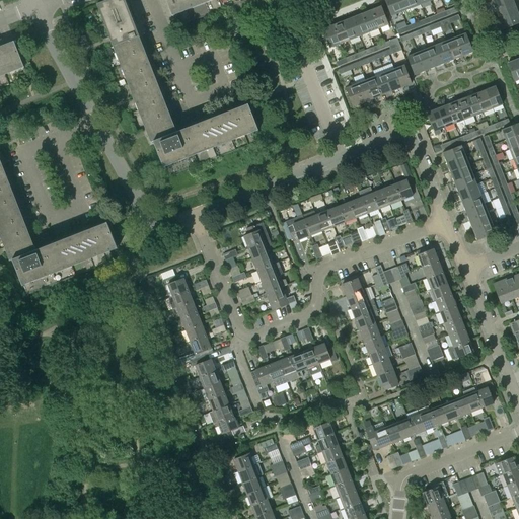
[(114,47),(115,47),(137,38),(139,36),(134,23),(124,0),(109,0),(97,5),(98,10),(92,12),(102,36),(101,36),(103,41),(109,38),(112,42),(113,46),(114,47)]
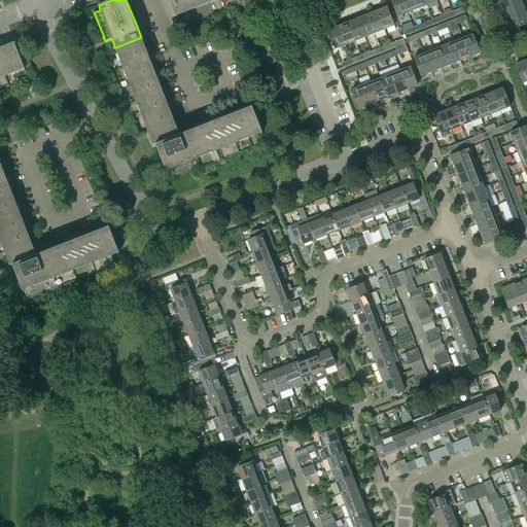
[(169,0),(175,14),(181,12),(186,26),(251,0),(169,0)]
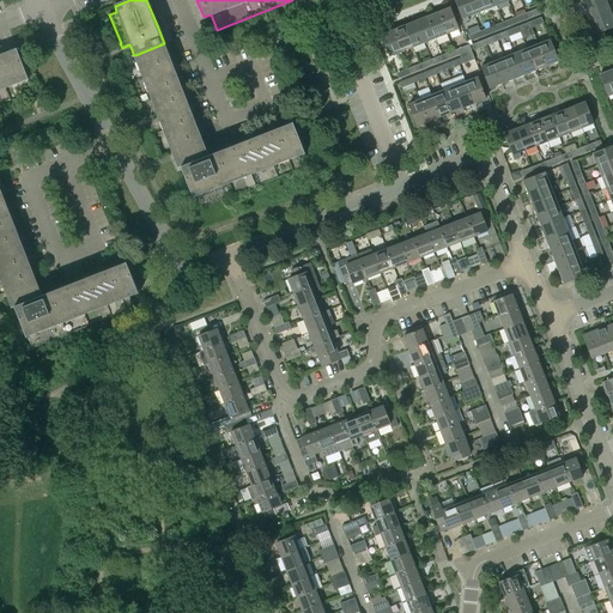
[(467,17),(474,14),(468,0),(455,0),(463,23),(469,20),(467,17)]
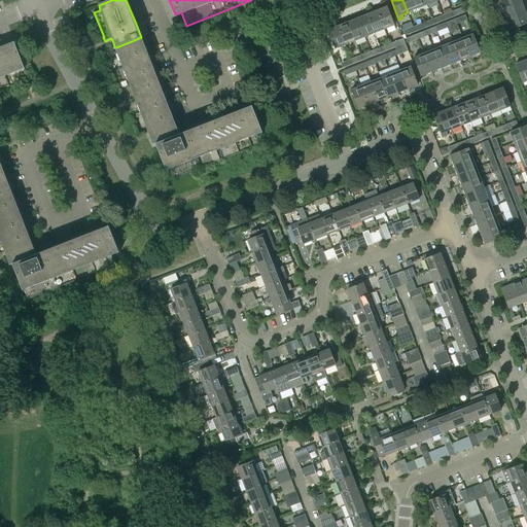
[(402,0),(408,12),(417,8),(414,0),(402,0)]
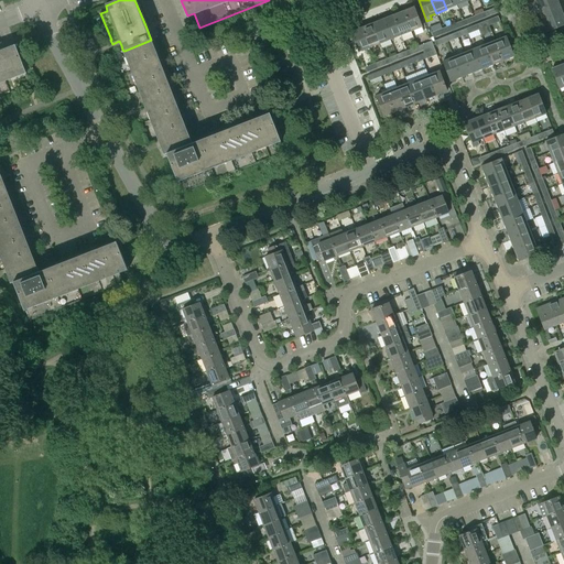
[(534,0),(539,11),(559,3),(556,0),(534,0)]
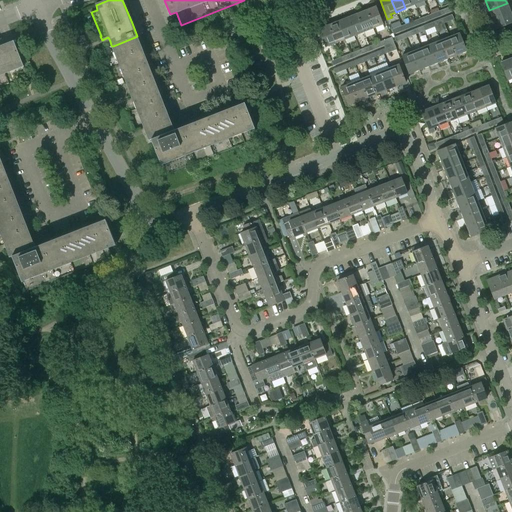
[(511,12),(507,3),(489,10),(492,19),(511,12)]
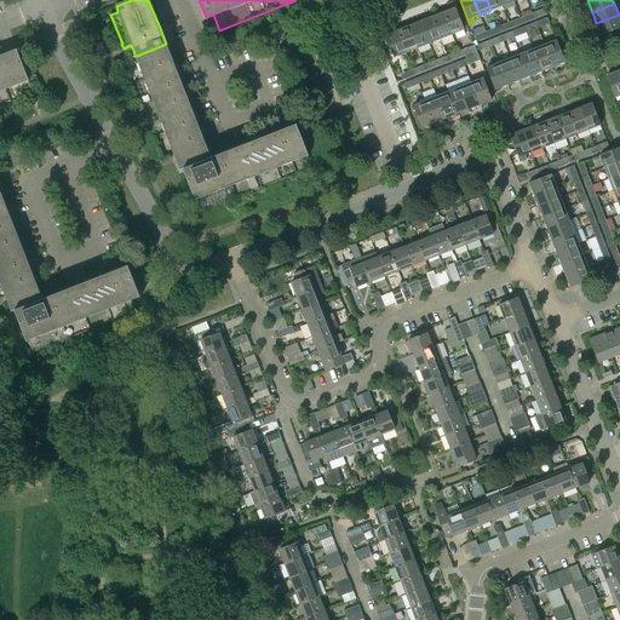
[(443,12),(452,34),(464,29),(455,7),(443,12)]
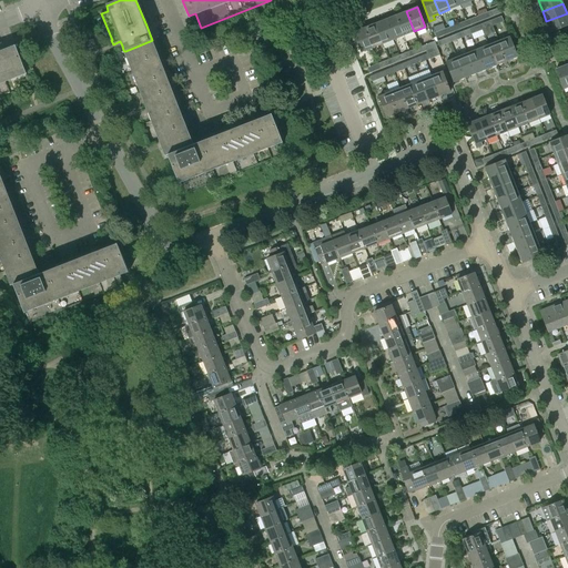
[(406,11),(396,16),(404,36),(414,31),(406,11)]
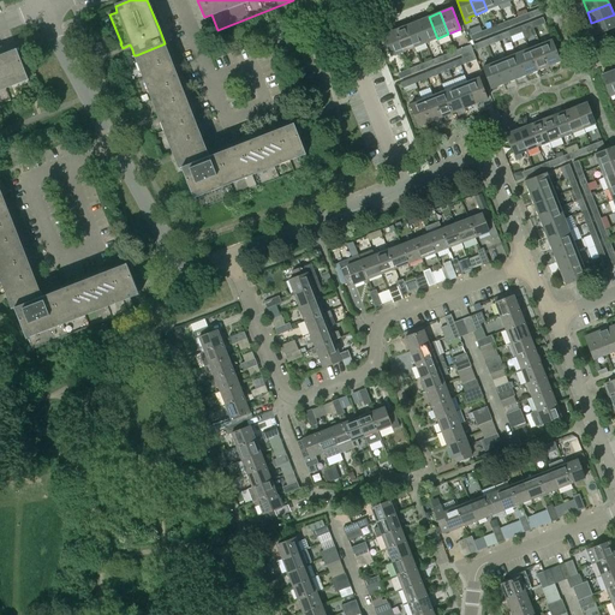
[(614,18),(614,15),(591,23),(596,35),(614,28),(614,18)]
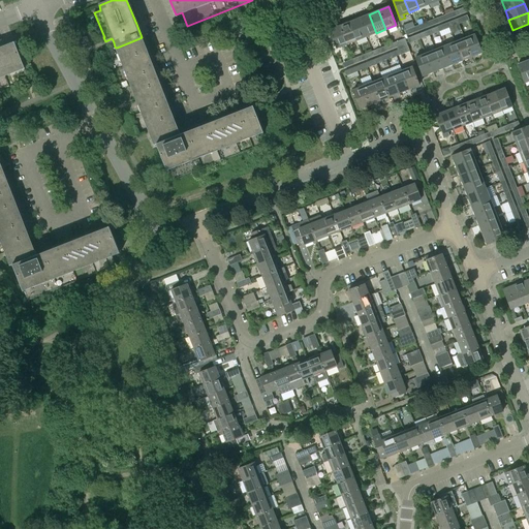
[(369,14),(359,19),(366,37),(376,33),(369,14)]
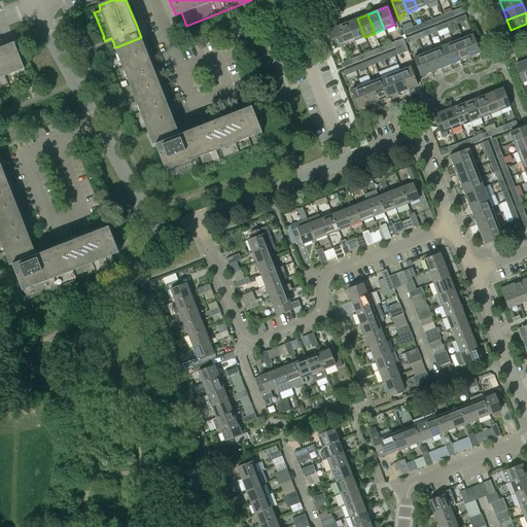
[(355,40),(364,37),(357,19),(348,22),(355,40)]
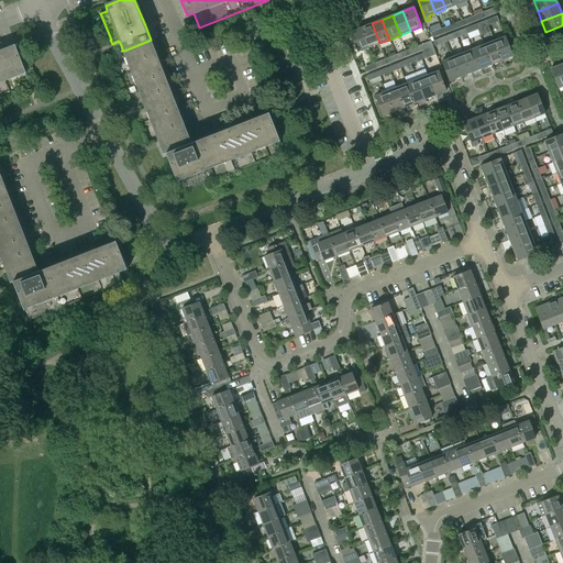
[(368,47),(379,43),(372,23),(361,28),(368,47)]
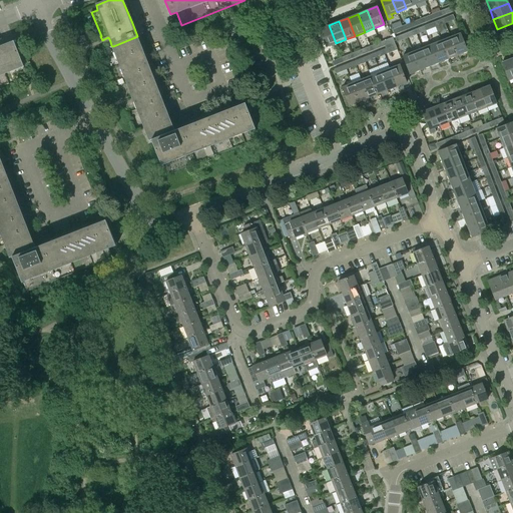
[(327,47),(336,43),(329,25),(314,31),(319,43),(324,41),(327,47)]
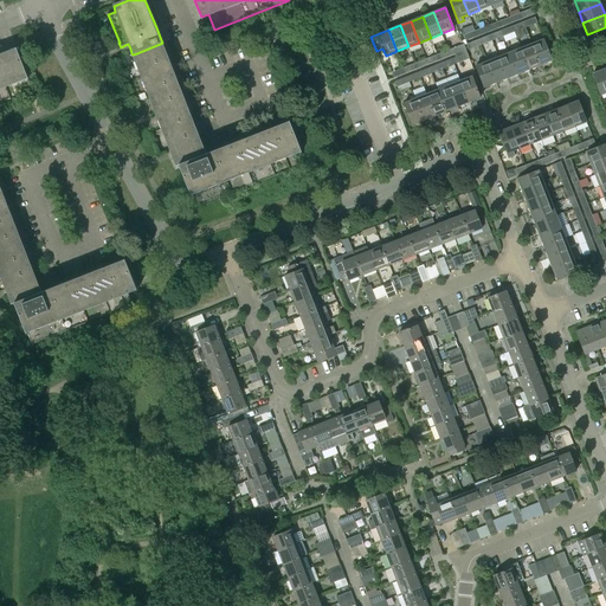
[(543,39),(532,44),(540,65),(552,62),(543,39)]
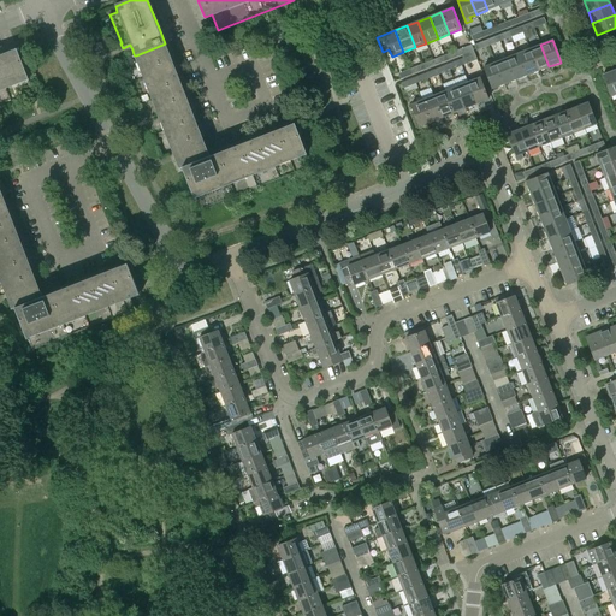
[(302,170),(297,157),(306,153),(295,126),(208,161),(163,45),(136,55),(175,153),(176,152),(199,211),(302,170)]
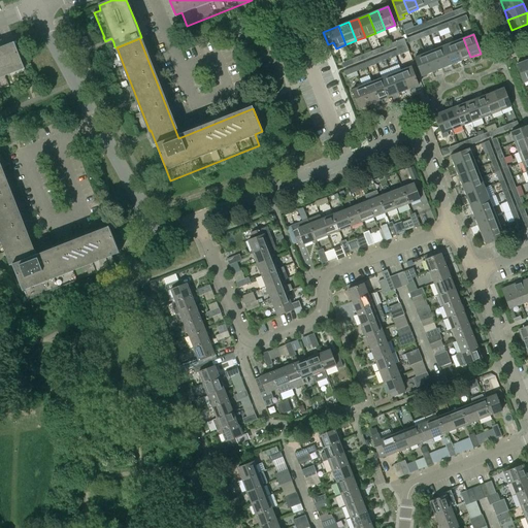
[(463,38),(454,42),(461,61),(470,57),(463,38)]
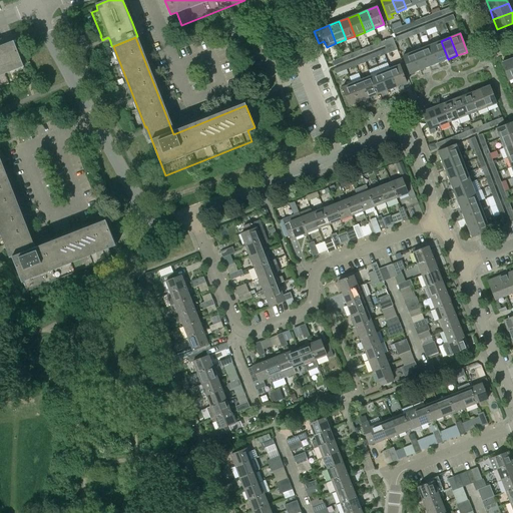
[(441,41),(432,44),(439,63),(448,59),(441,41)]
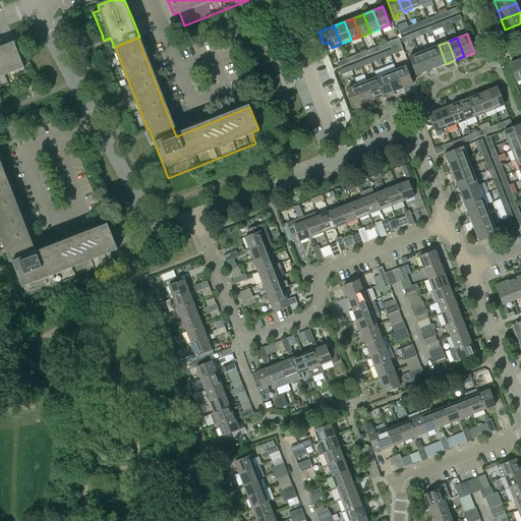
[(0,74),(23,66),(14,44),(0,49),(0,74)]
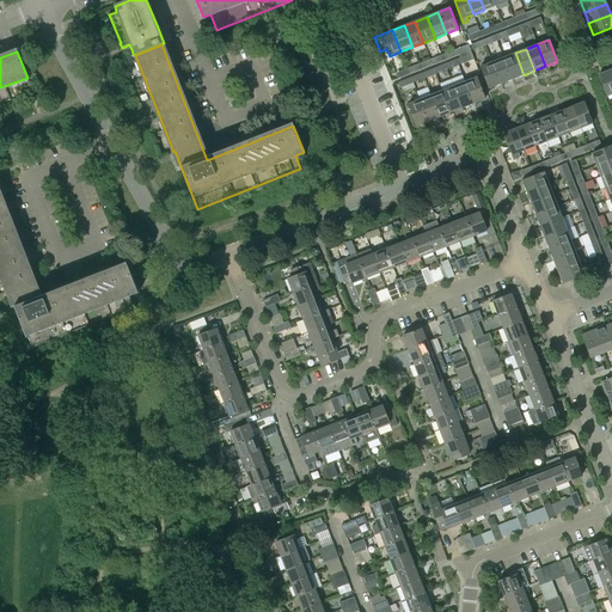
[(512,79),(524,75),(515,53),(503,57),(512,79)]
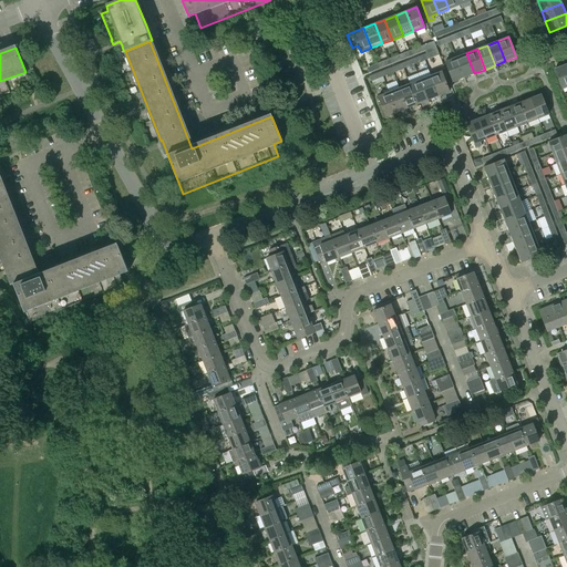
[(436,50),(426,54),(429,59),(439,55),(436,50)]
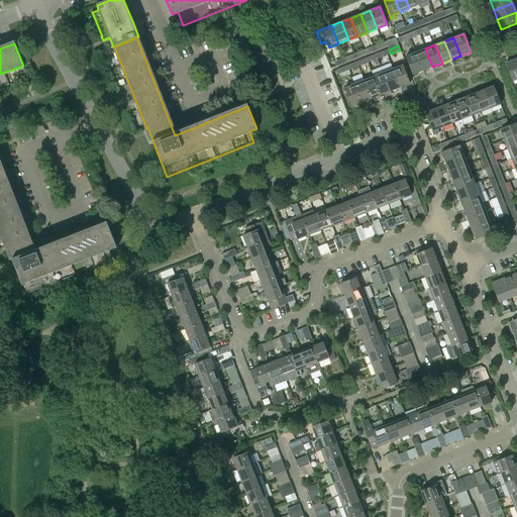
[(423,71),(432,67),(425,48),(416,52),(423,71)]
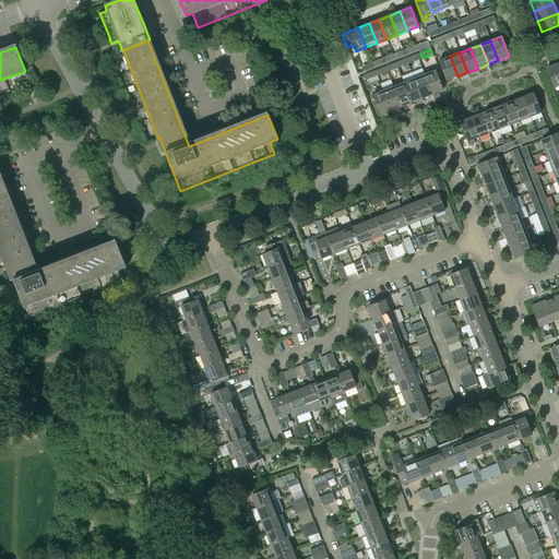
[(447,81),(458,76),(450,56),(449,57),(448,54),(443,56),(444,58),(439,60),(447,81)]
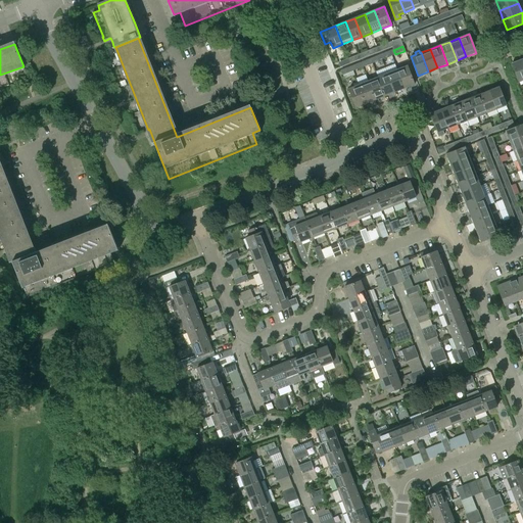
[(26,53),(21,54),(26,65),(31,64),(26,53)]
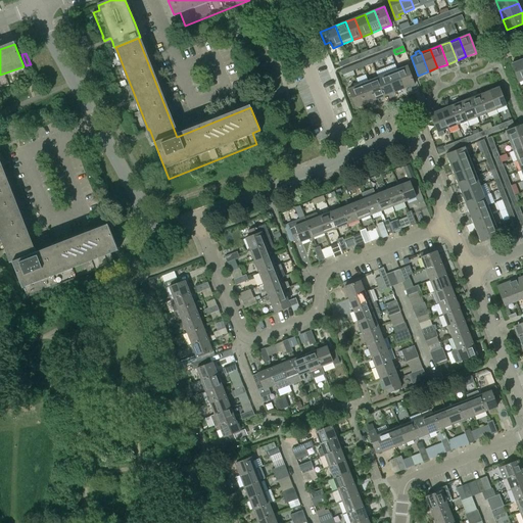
[(522,80),(522,63),(521,60),(512,64),(519,83),(522,80)]
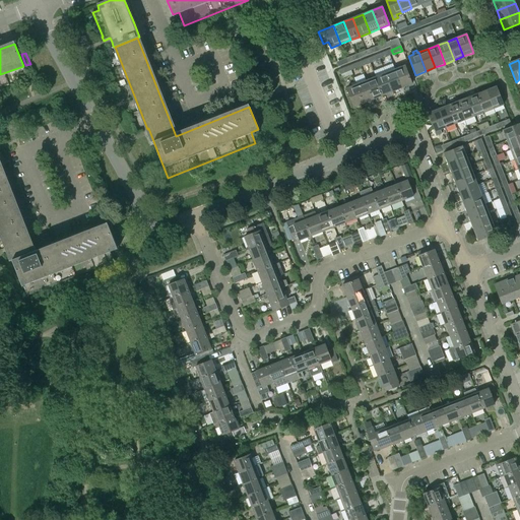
[(405,65),(404,65),(403,63),(399,65),(400,67),(395,69),(402,87),(412,83),(405,65)]
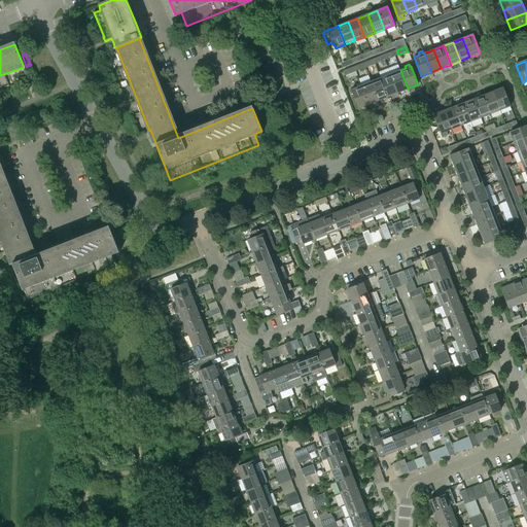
[(397,93),(408,89),(400,70),(390,74),(397,93)]
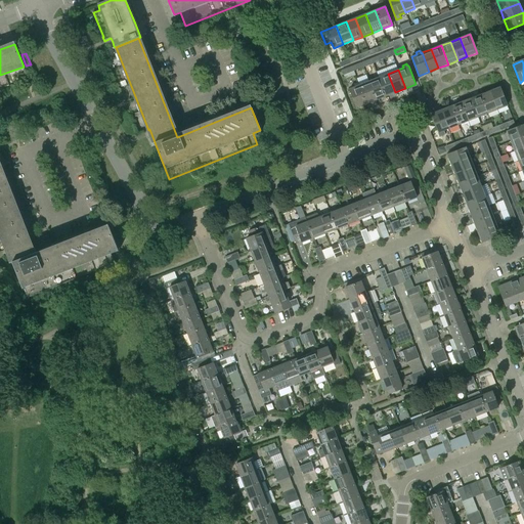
[(386,96),(395,92),(388,74),(379,78),(386,96)]
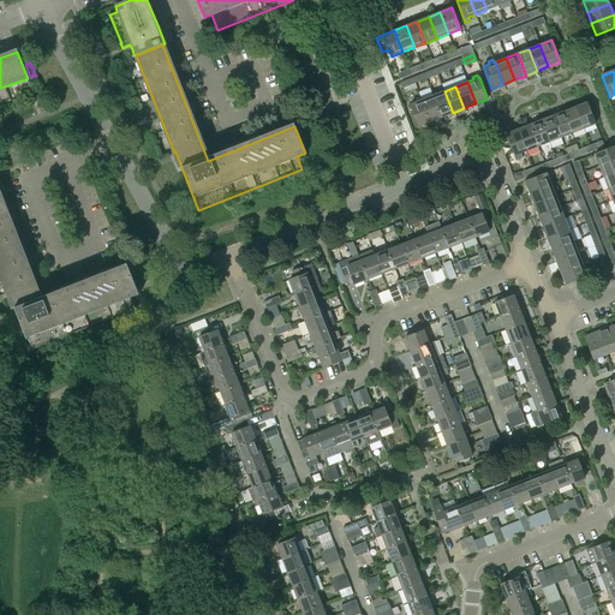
[(445,91),(434,95),(442,117),(453,113),(445,91)]
